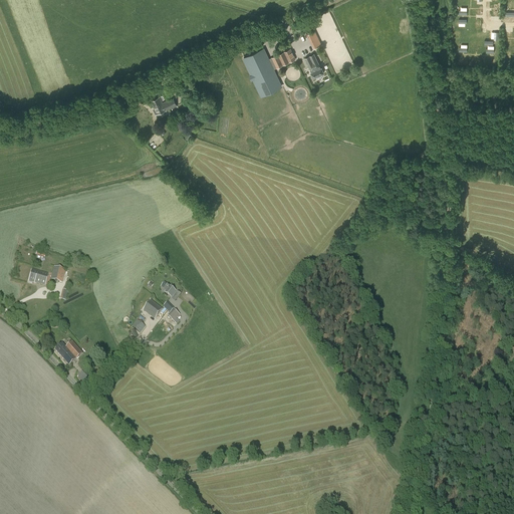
[(314,31),(309,34),(316,47),(321,45),(314,31)]
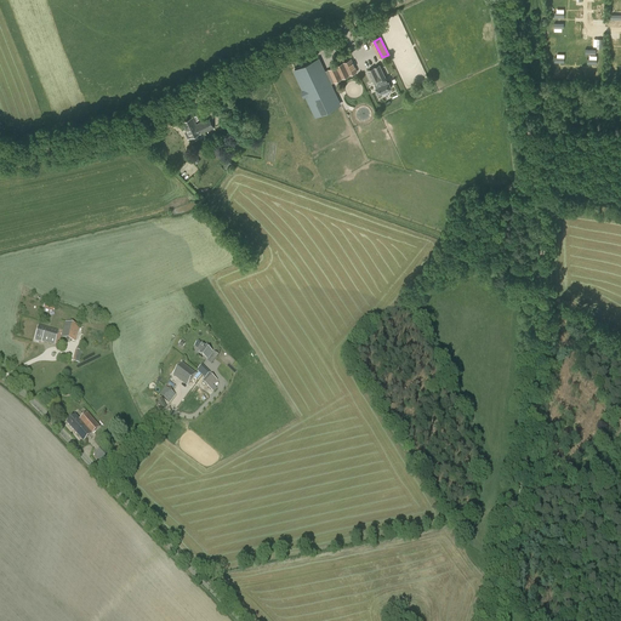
[(315,56),(292,67),(314,113),(337,102),(330,85),(342,79),(358,72),(352,58),(336,67),(324,73),(315,56)]
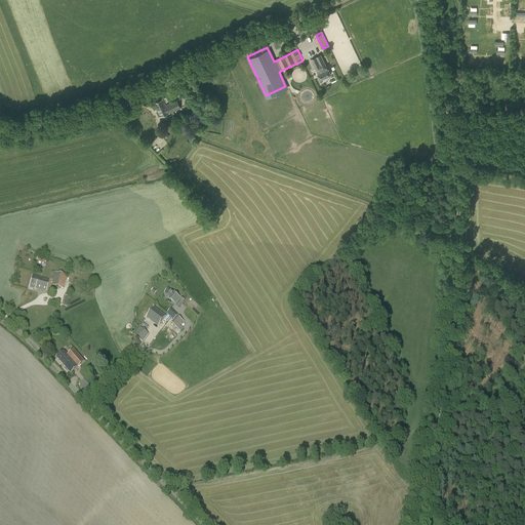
[(321,55),(312,59),(317,70),(318,74),(320,80),(331,74),(328,69),(327,69),(326,66),(321,55)]
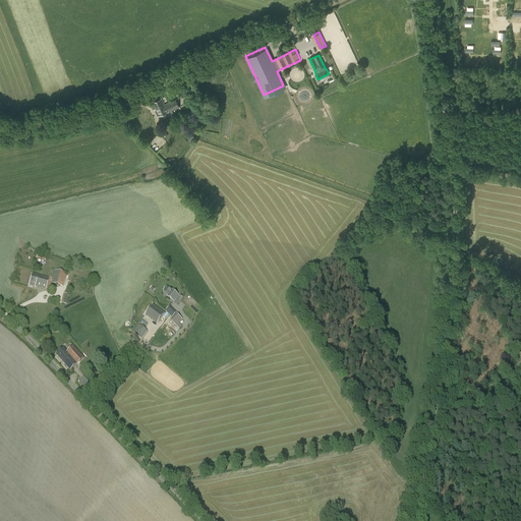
[(182,96),(185,102),(191,99),(188,93),(182,96)]
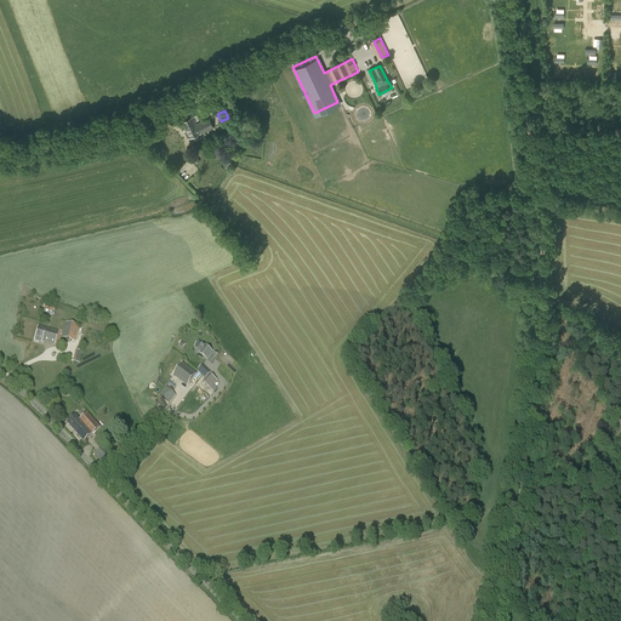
[(193,117),(183,121),(187,130),(191,137),(200,132),(200,135),(214,127),(209,118),(197,124),(195,121),(199,120),(197,115),(193,117)]
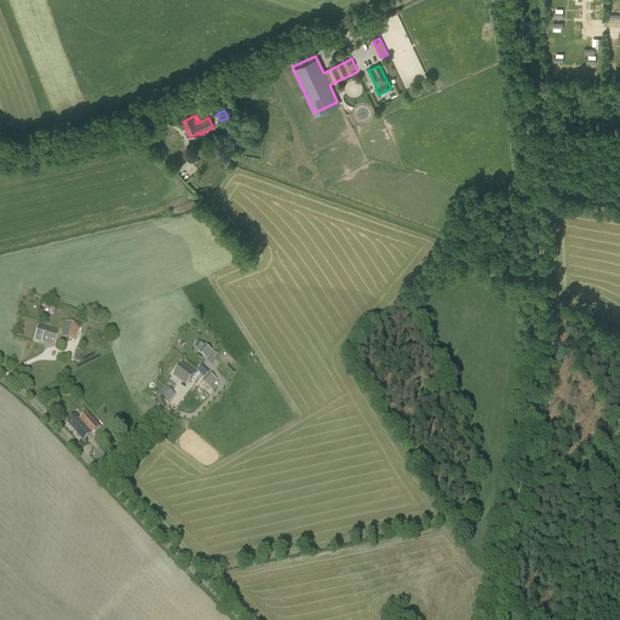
[(65,322),(62,337),(75,340),(79,326),(65,322)]
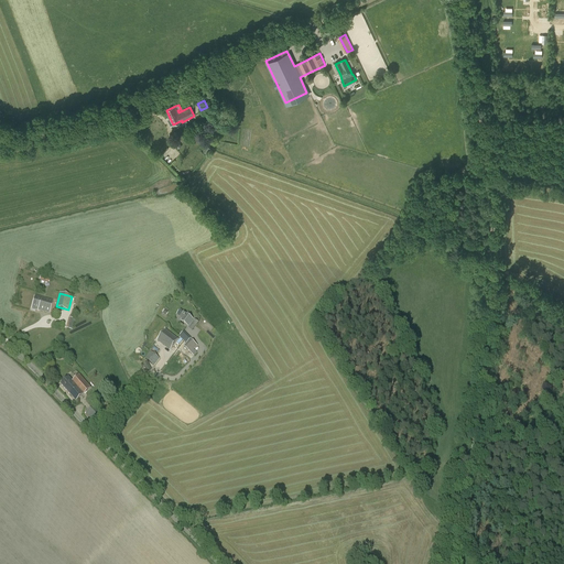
[(38,311),(38,310),(50,313),(53,301),(35,296),(31,310),(38,311)]
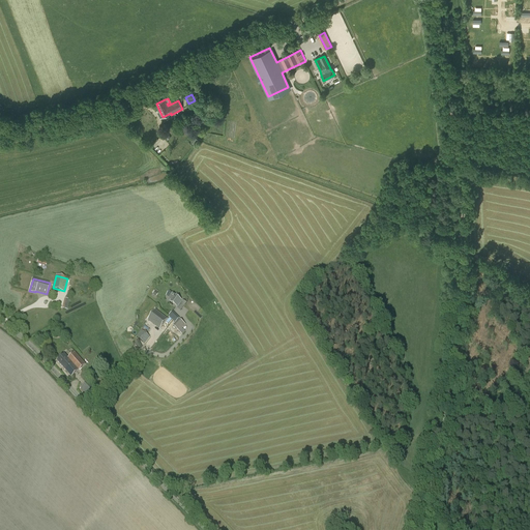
[(181,300),(170,292),(167,296),(172,300),(170,302),(176,306),(181,300)]
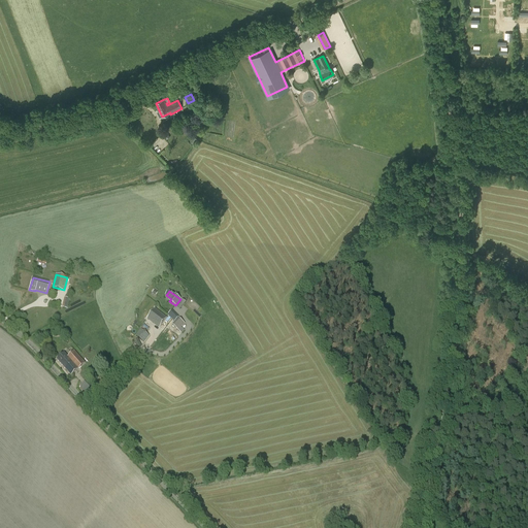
[(64,297),(62,307),(67,309),(70,299),(64,297)]
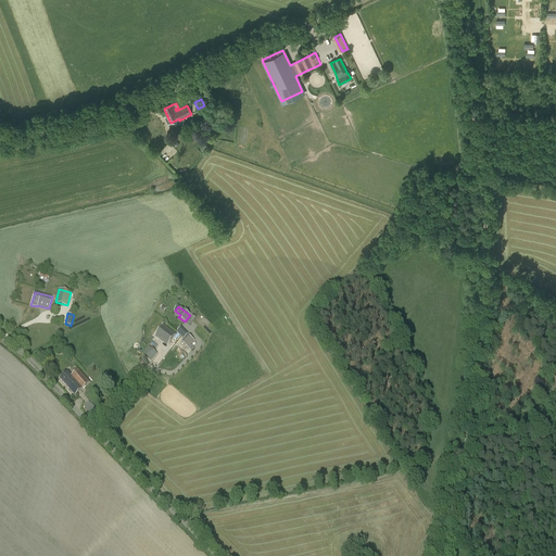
[(192,315),(186,323),(189,326),(196,318),(192,315)]
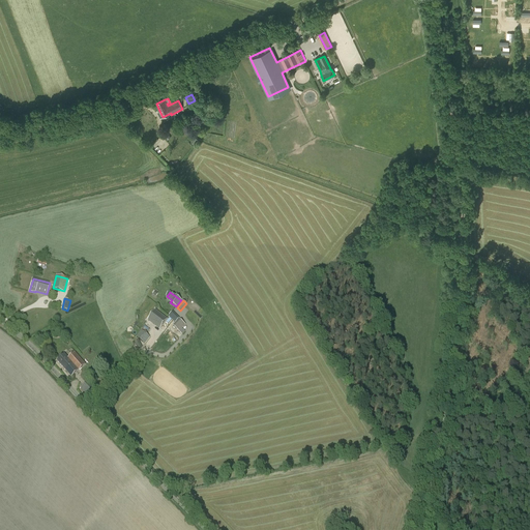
[(155,311),(148,320),(159,329),(167,319),(155,311)]
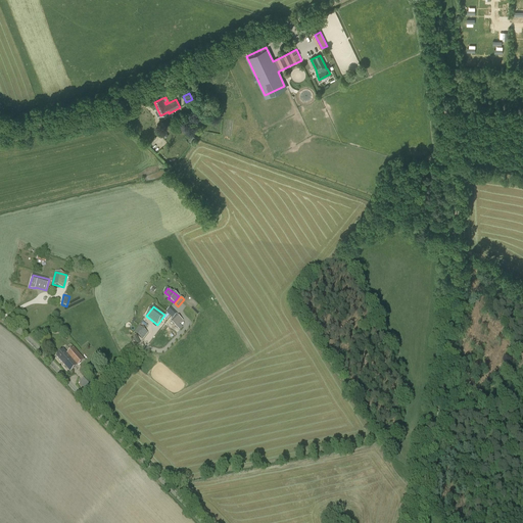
[(171,322),(180,330),(186,324),(181,319),(177,315),(173,319),(171,322)]
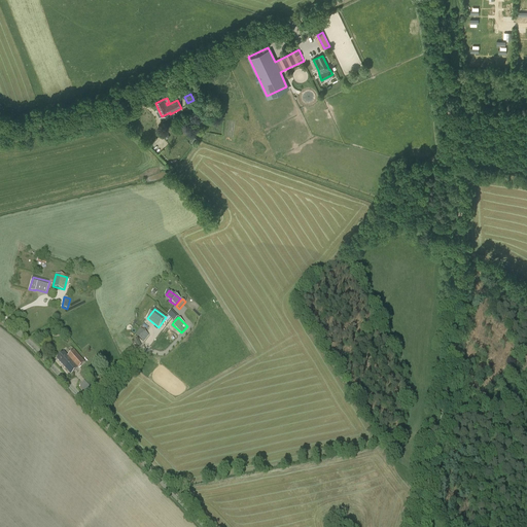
[(144,342),(149,335),(140,328),(135,336),(144,342)]
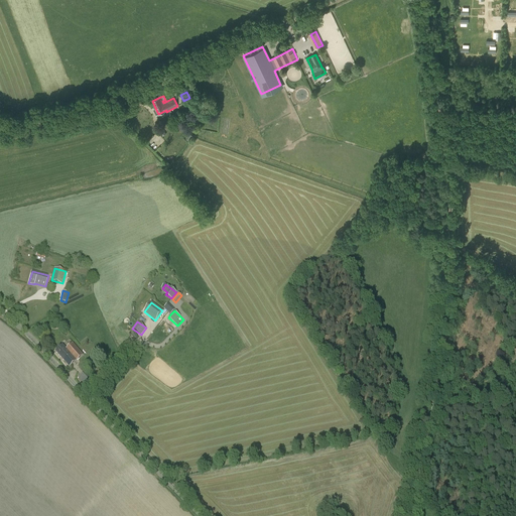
[(67,349),(62,346),(55,352),(70,367),(83,355),(73,344),(67,349)]
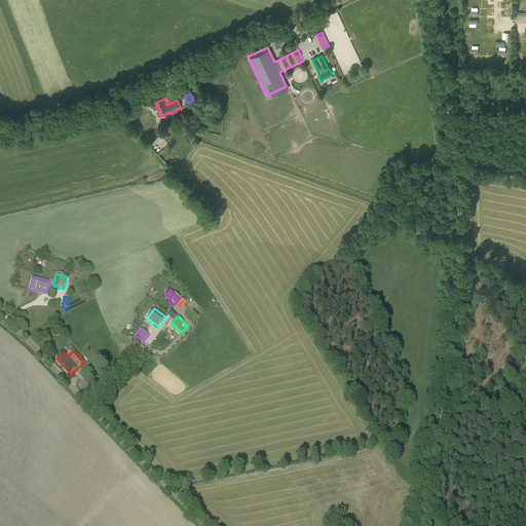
[(95,364),(87,371),(91,375),(99,368),(102,365),(98,361),(95,364)]
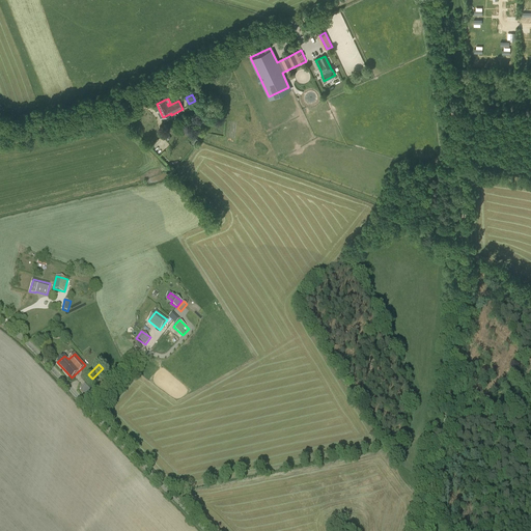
[(91,384),(91,383),(89,381),(81,389),(89,398),(98,391),(91,384)]
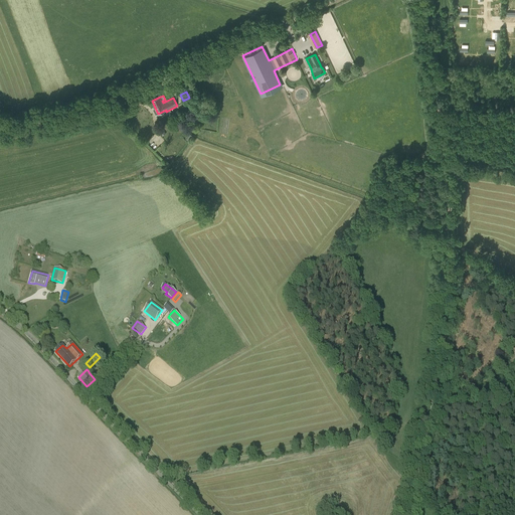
[(94,381),(98,385),(103,380),(99,376),(94,381)]
